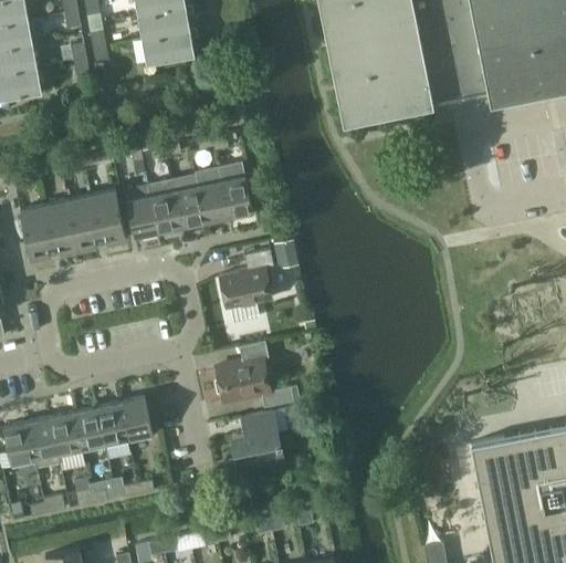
[(0,24),(28,20),(23,0),(11,0),(0,2),(0,24)]
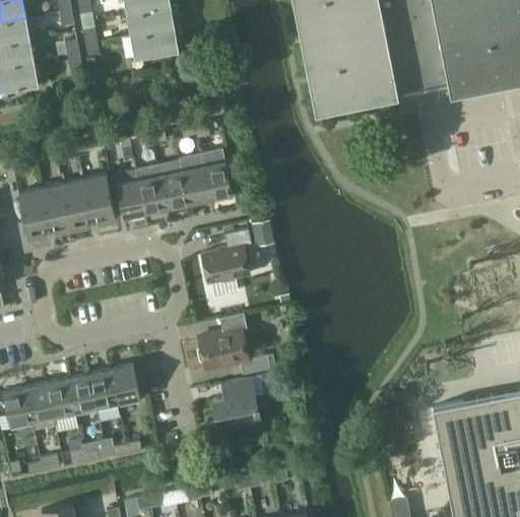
[(56,0),(59,13),(72,11),(69,0),(56,0)]
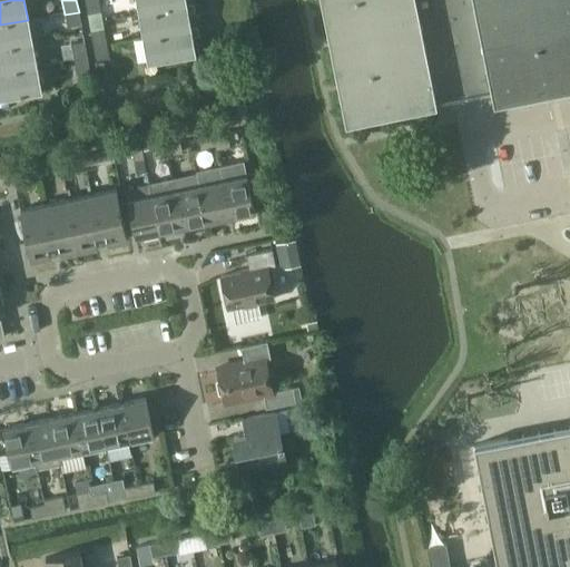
[(101,16),(98,0),(94,0),(85,2),(88,18),(101,16)]
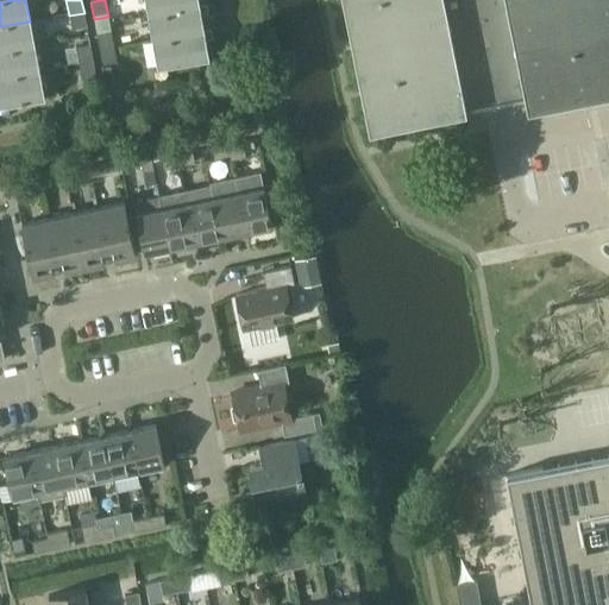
[(145,0),(149,14),(199,6),(198,0),(145,0)]
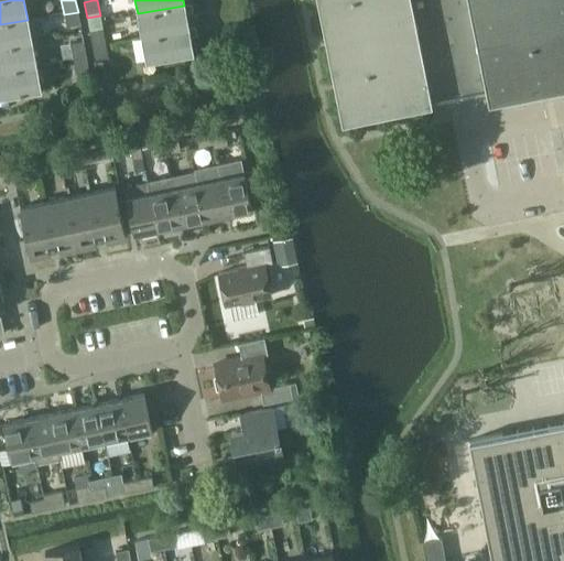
[(563,0),(316,0),(342,123),(414,109),(486,95),(488,105),(563,88),(563,0)]
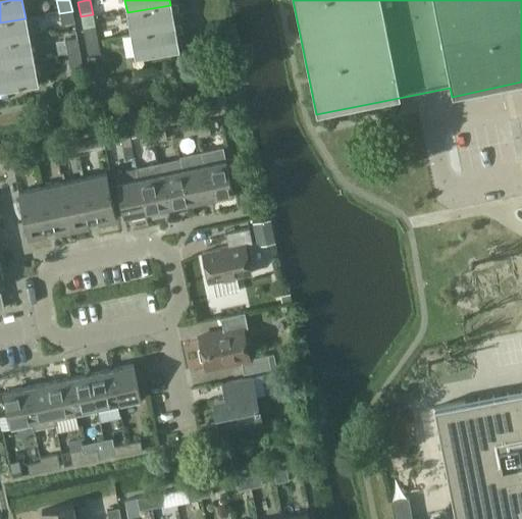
[(172,13),(176,12),(175,4),(170,5),(127,12),(132,35),(174,27),(172,13)]
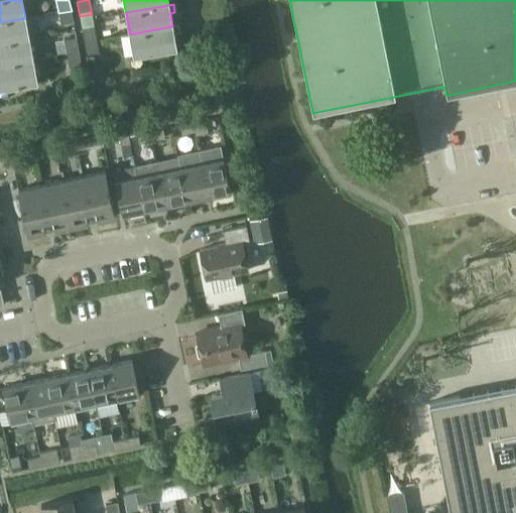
[(74,25),(72,11),(58,13),(61,27),(74,25)]
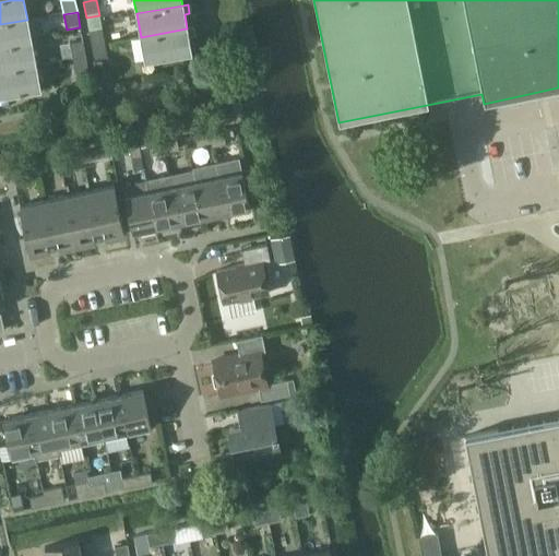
[(0,47),(32,43),(27,20),(0,24),(0,47)]
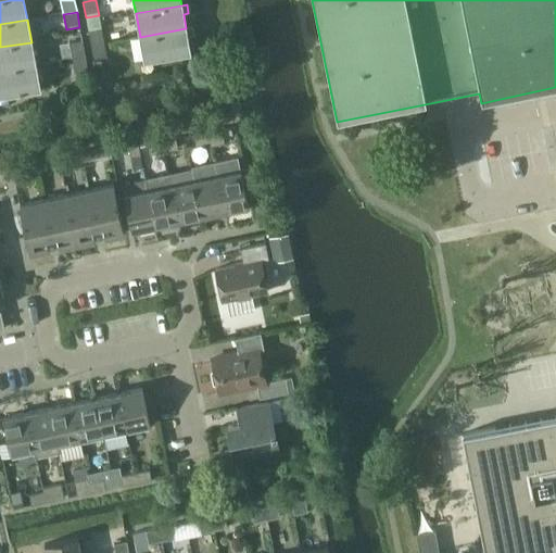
[(190,27),(186,28),(140,37),(144,63),(191,55),(188,37),(191,36),(190,27)]
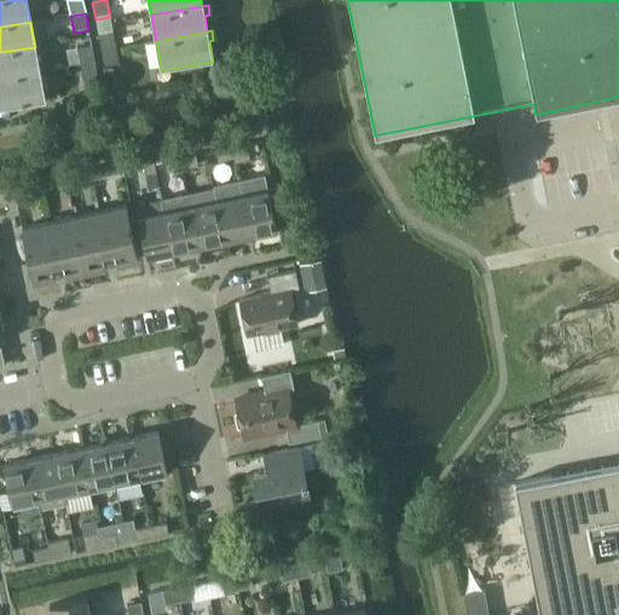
[(99,38),(102,54),(116,51),(114,34),(99,38)]
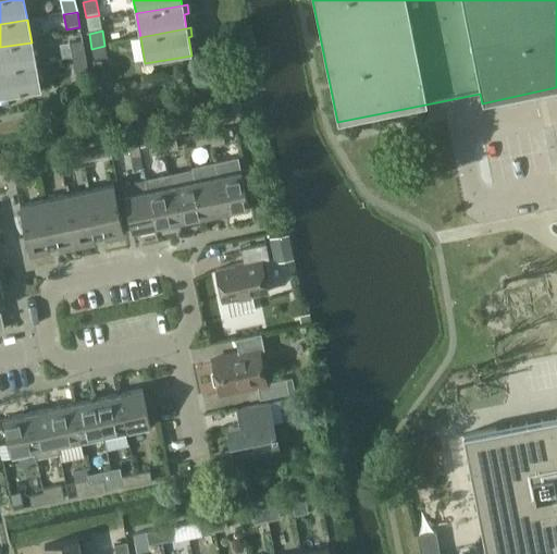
[(0,70),(36,64),(32,42),(0,47),(0,70)]
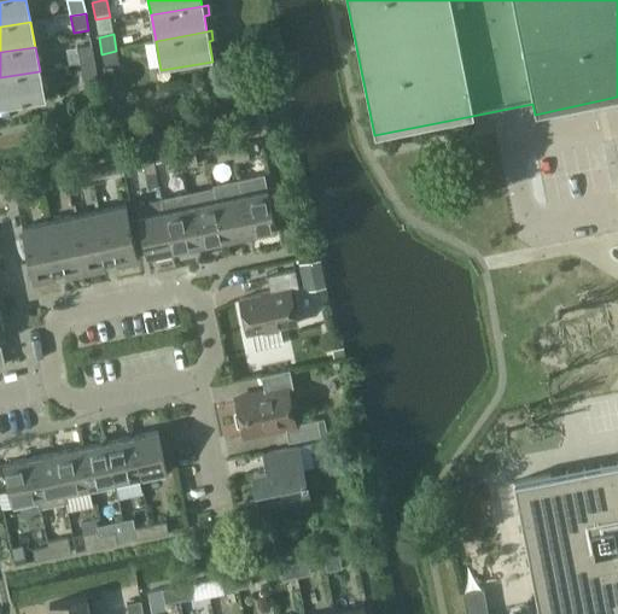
[(77,51),(66,53),(69,66),(79,64),(94,62),(92,48),(77,51)]
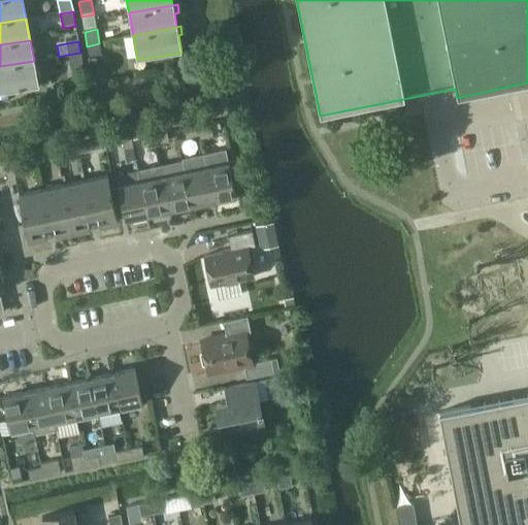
[(102,59),(99,43),(87,46),(90,61),(102,59)]
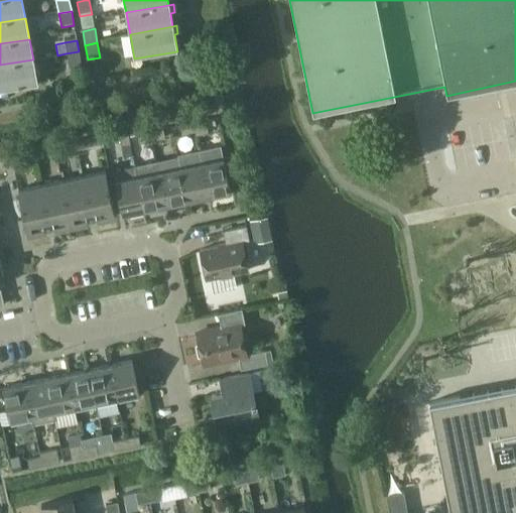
[(79,51),(66,53),(69,68),(81,65),(79,51)]
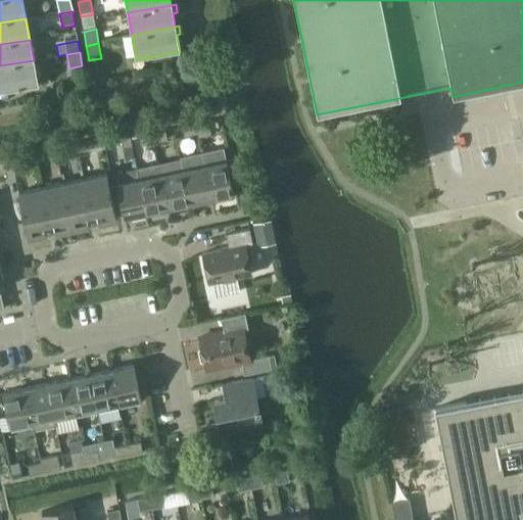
[(0,93),(39,86),(34,60),(0,65),(0,93)]
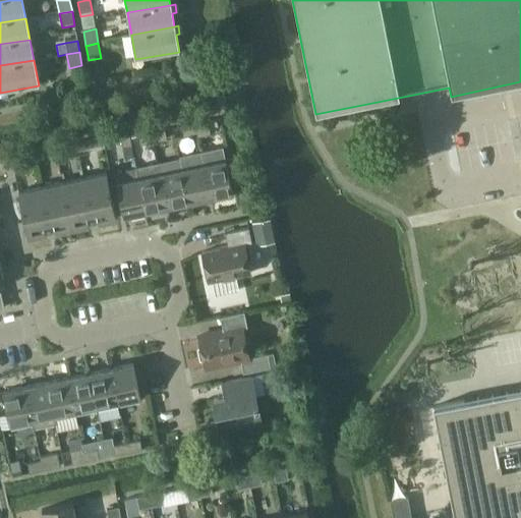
[(195,124),(197,133),(198,137),(212,134),(209,121),(195,124)]
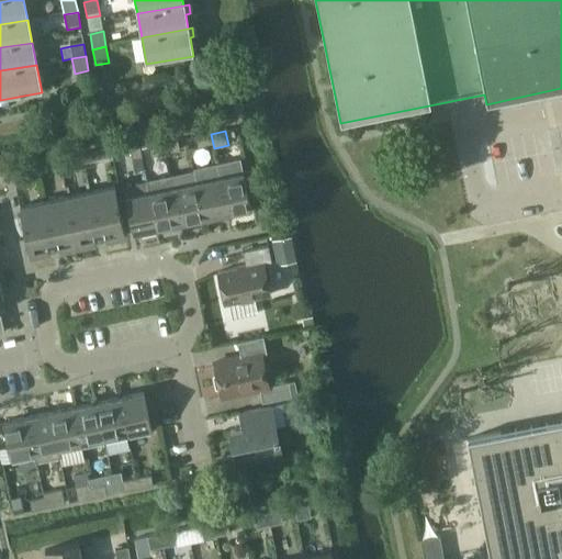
[(199,147),(213,144),(211,134),(197,137),(199,147)]
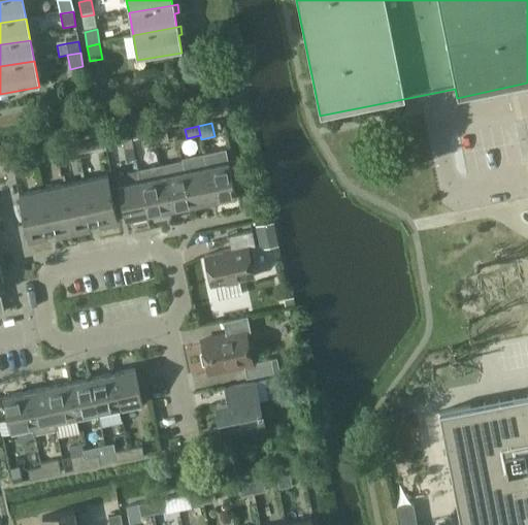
[(154,129),(131,134),(133,140),(141,138),(143,148),(156,144),(157,144),(155,135),(154,129)]
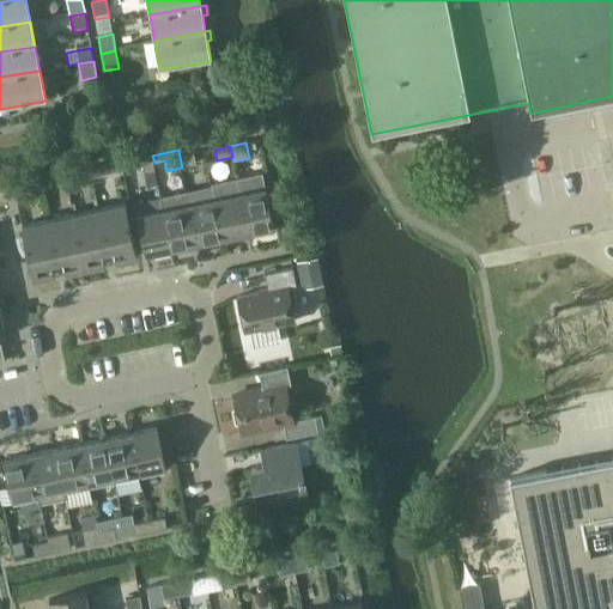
[(195,153),(180,157),(182,168),(198,164),(195,153)]
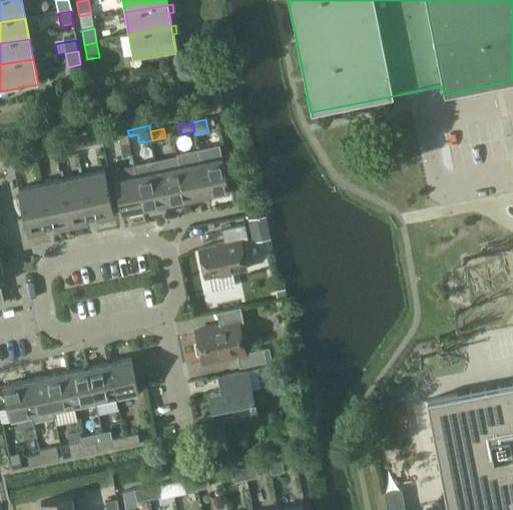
[(130,143),(129,136),(127,130),(118,132),(124,159),(131,158),(128,143),(130,143)]
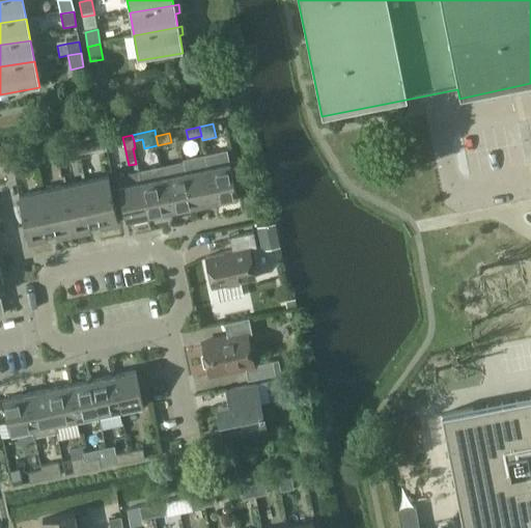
[(106,140),(93,143),(95,150),(108,147),(106,140)]
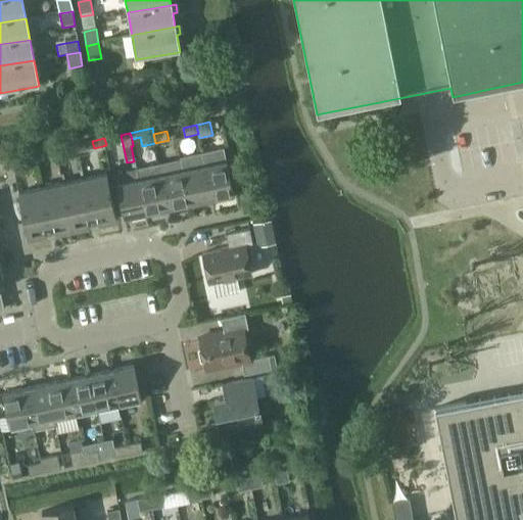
[(94,148),(92,141),(80,144),(82,151),(94,148)]
